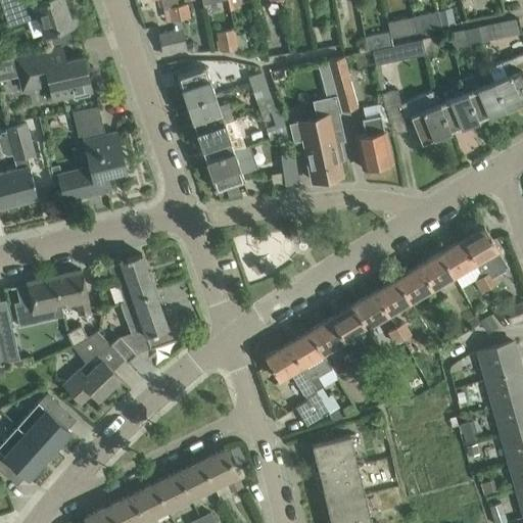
[(36,16),(42,34),(51,31),(70,24),(62,0),(0,0),(4,12),(9,26),(21,20),(28,18),(36,16)]
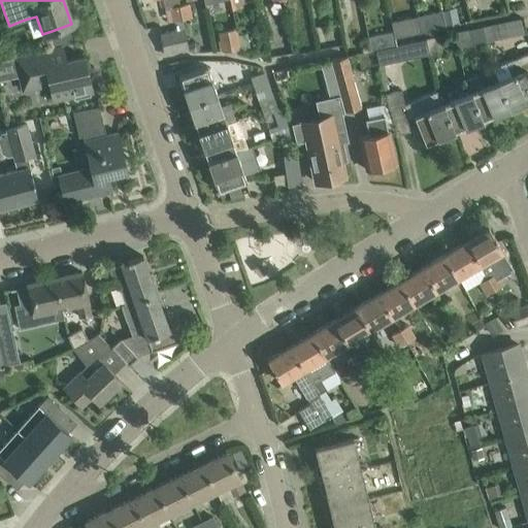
[(162,0),(165,8),(170,7),(173,21),(175,30),(160,33),(164,54),(188,48),(182,19),(179,5),(177,0),(162,0)]
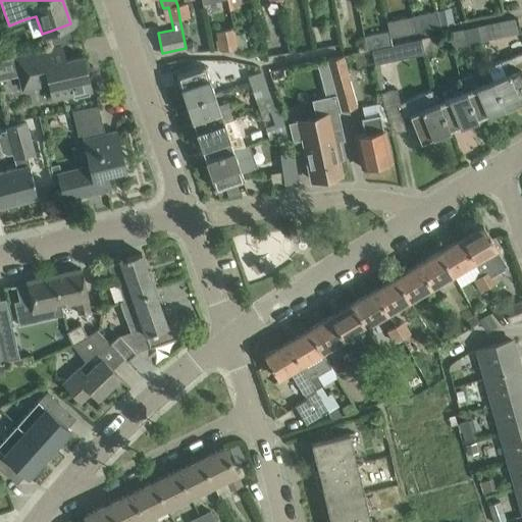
[(179,18),(190,16),(187,3),(177,5),(179,18)]
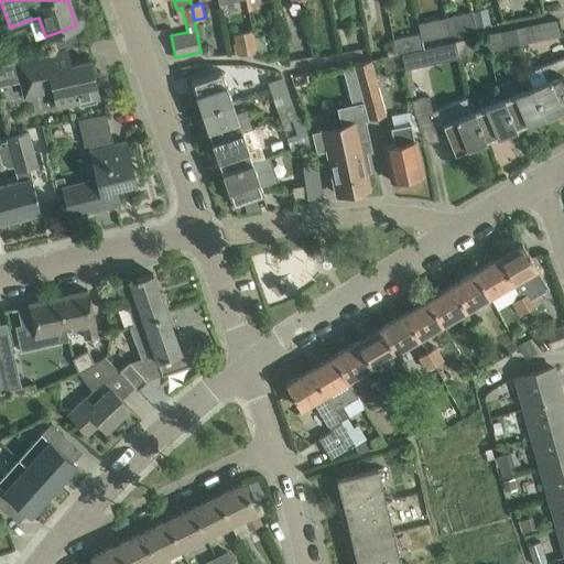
[(448,34),(476,29),(473,11),(445,18),(448,34)]
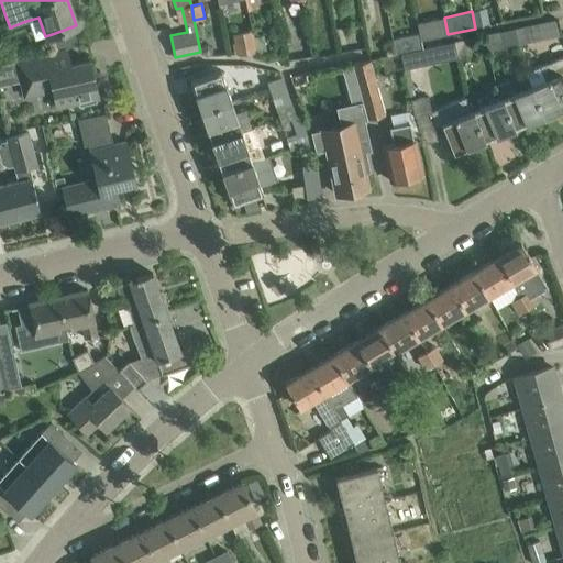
[(421,41),(448,34),(444,18),(417,23),(419,33),(421,41)]
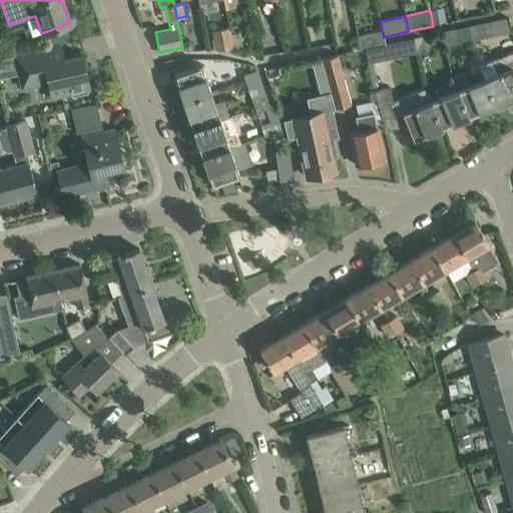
[(511,32),(508,18),(489,22),(468,26),(471,40),(511,32)]
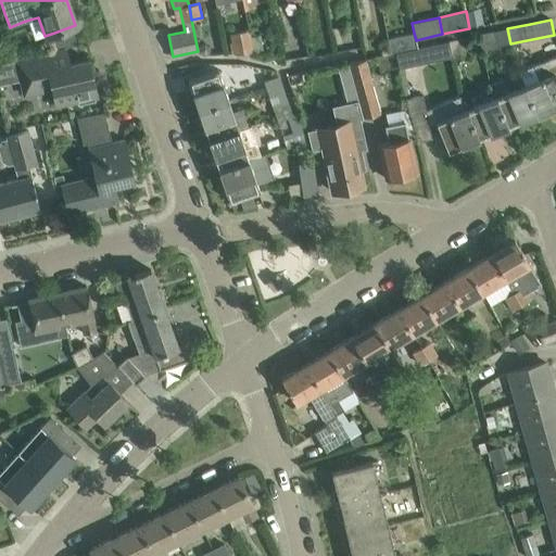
[(510,43),(507,28),(478,34),(481,50),(510,43)]
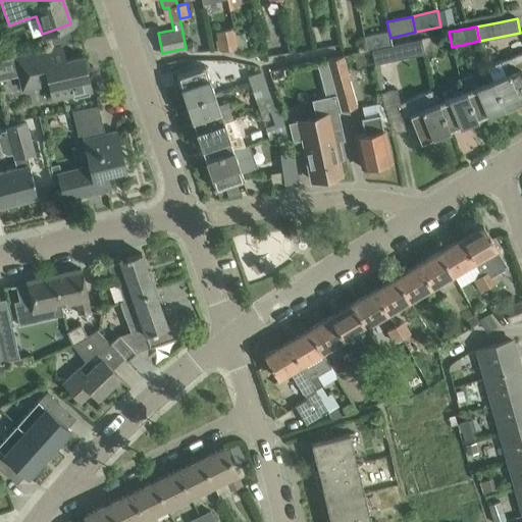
[(219,50),(238,49),(233,29),(215,32),(219,50)]
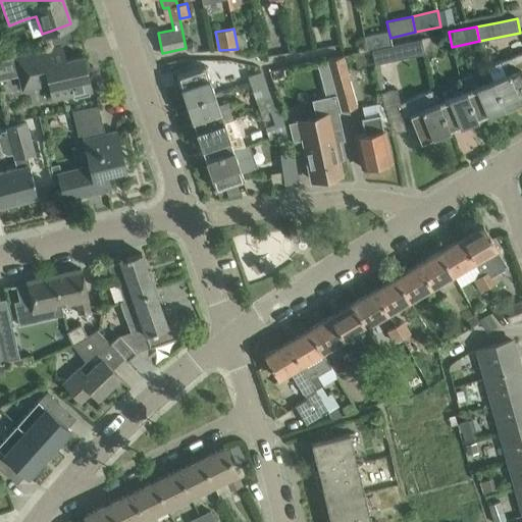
[(266,56),(291,52),(285,29),(261,33),(266,56)]
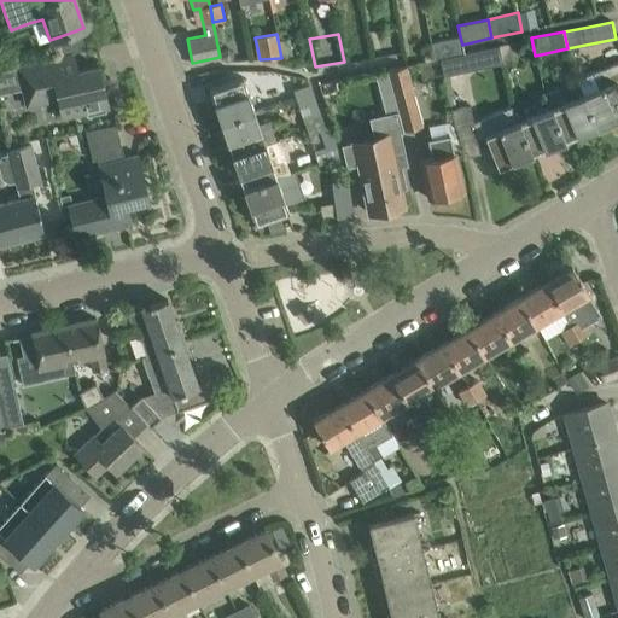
[(462,45),(460,36),(431,42),(435,59),(441,58),(465,53),(462,45)]
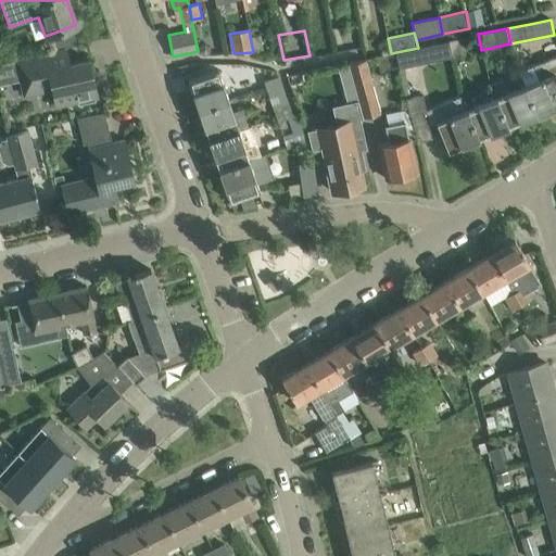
[(452,57),(468,53),(464,38),(447,42),(452,57)]
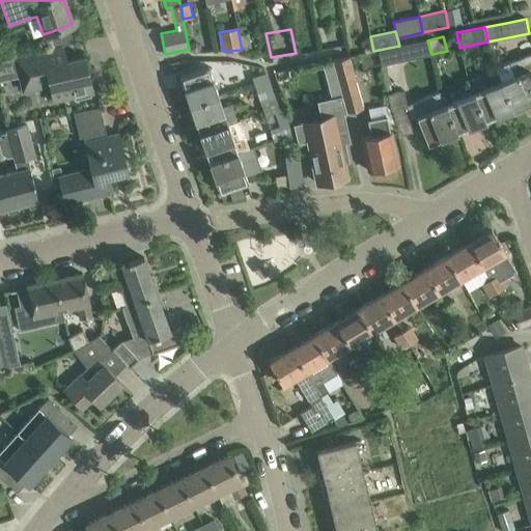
[(427,40),(399,46),(379,50),(382,64),(431,54),(427,40)]
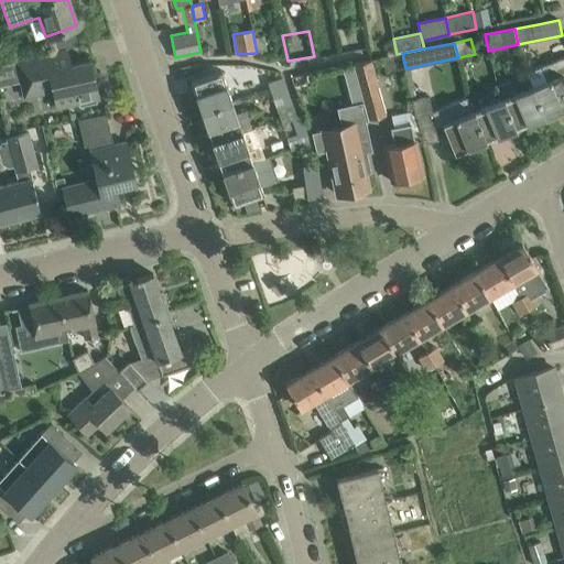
[(97,99),(97,97),(98,97),(89,60),(72,64),(68,49),(17,61),(25,97),(53,90),(56,107),(79,101),(80,104),(97,99)]
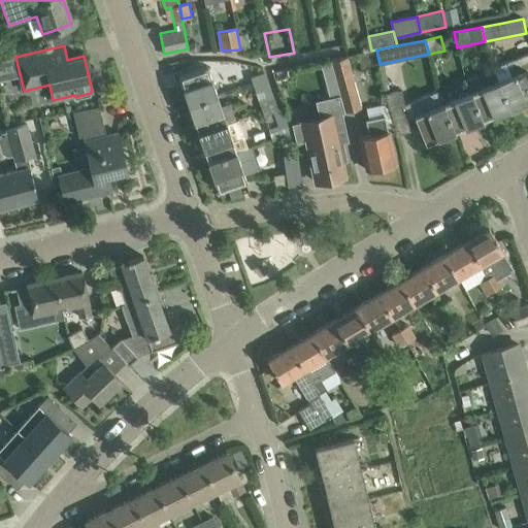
[(527,52),(501,64),(501,65),(493,69),(509,109),(527,100),(527,52)]
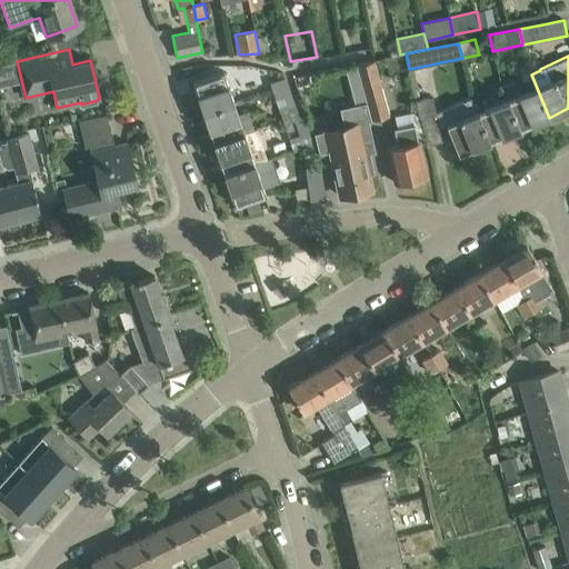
[(371,120),(388,116),(373,61),(356,67),(359,79),(366,102),(370,118),(371,120)]
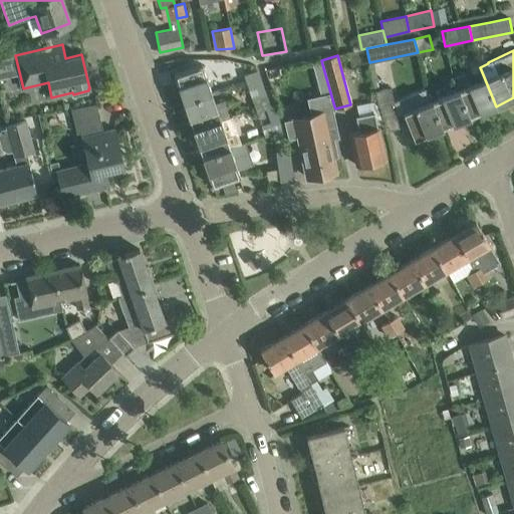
[(235,72),(244,75),(246,81),(241,83),(243,89),(263,82),(259,69),(238,61),(234,60),(235,72)]
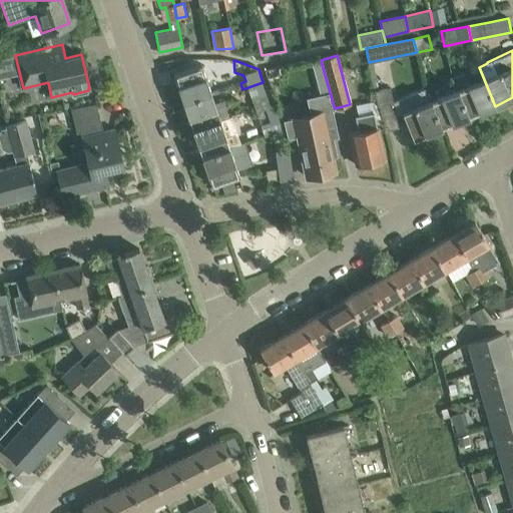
[(211,92),(201,63),(173,73),(183,102),(211,92)]
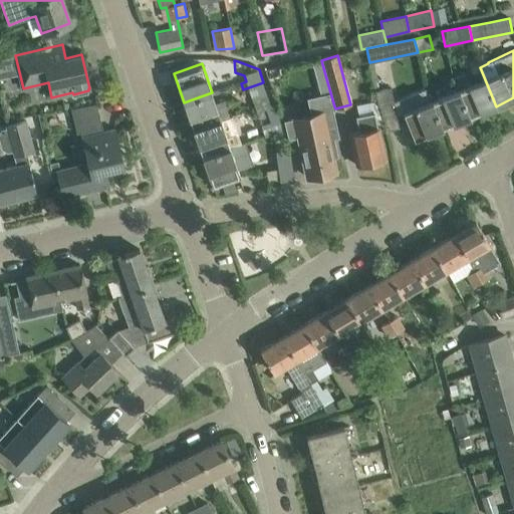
[(452,78),(457,89),(456,89),(467,117),(496,106),(480,67),(452,78)]
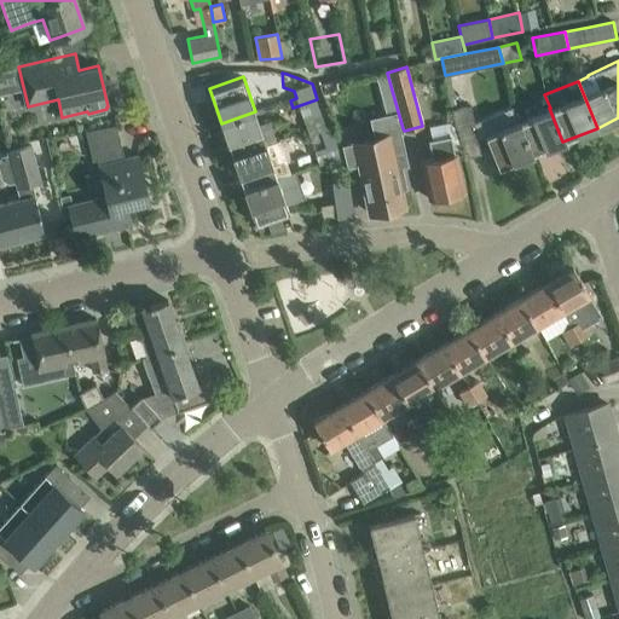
[(391,86),(379,90),(385,115),(398,111),(391,86)]
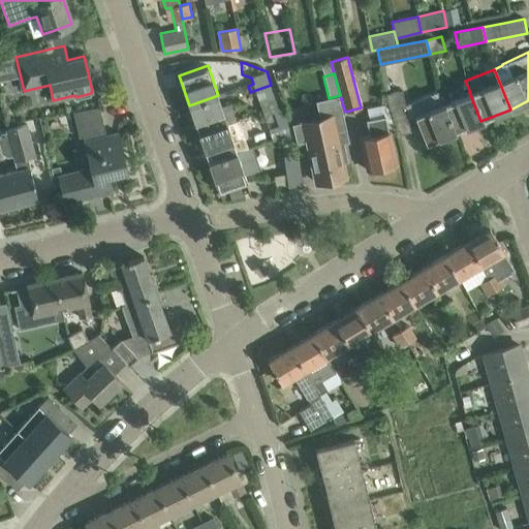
[(271,85),(250,92),(253,100),(258,98),(265,115),(279,110),(271,85)]
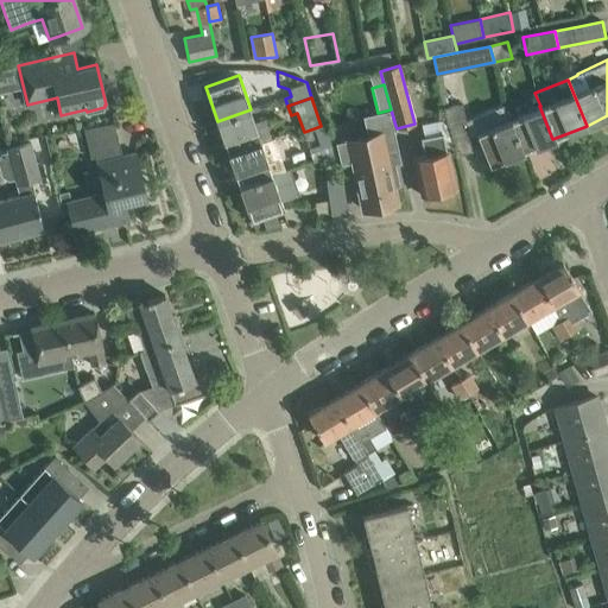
[(472,151),(469,138),(476,134),(489,165),(523,152),(508,119),(502,105),(467,120),(463,105),(445,108),(456,154),(472,151)]
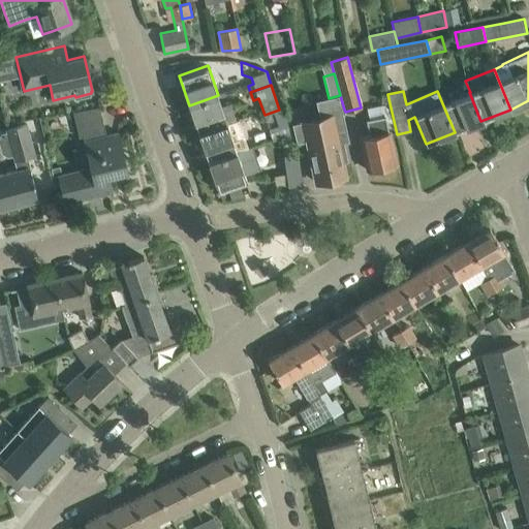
[(480,121),(469,92),(442,103),(455,132),(480,121)]
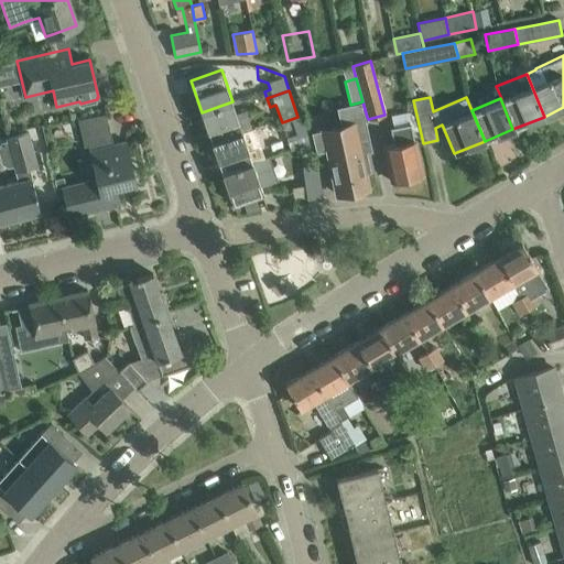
[(236,114),(232,101),(202,112),(212,143),(251,129),(251,128),(246,110),(236,114)]
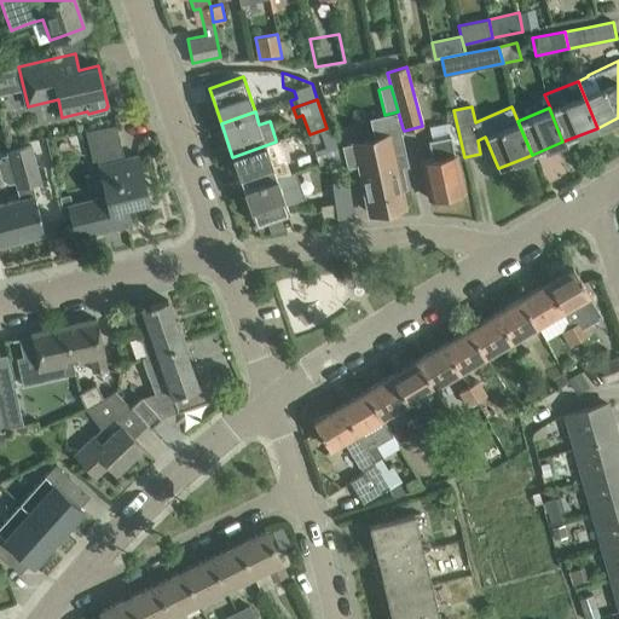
[(409,166),(401,132),(404,131),(403,128),(398,111),(385,115),(369,117),(374,138),(352,143),(358,165),(360,165),(371,213),(403,206),(399,190),(408,189),(403,167),(409,166)]
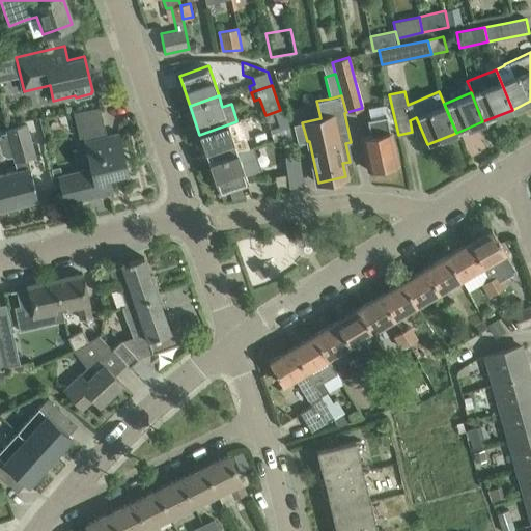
[(370,119),(368,120),(371,136),(362,138),(369,171),(397,165),(384,105),(367,108),(370,119)]
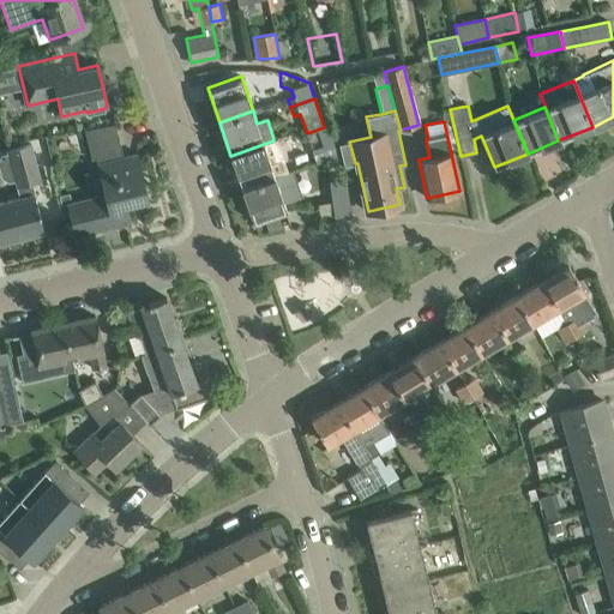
[(124,157),(115,122),(84,128),(92,164),(95,164),(103,194),(66,203),(74,235),(130,222),(126,204),(144,199),(140,185),(144,185),(137,154),(124,157)]
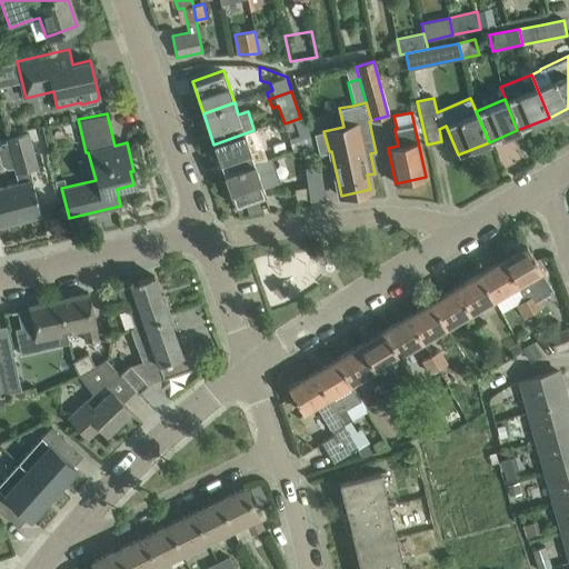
[(300,149),(309,147),(317,145),(307,116),(300,118),(285,123),(293,151),(300,149)]
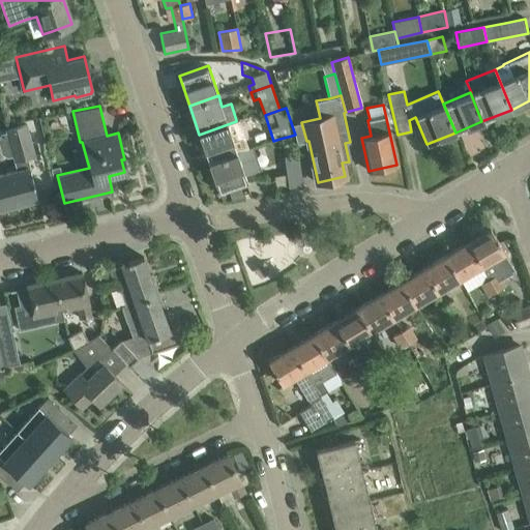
[(236,120),(236,121),(199,135),(209,164),(251,149),(251,148),(248,148),(239,119),(236,120)]
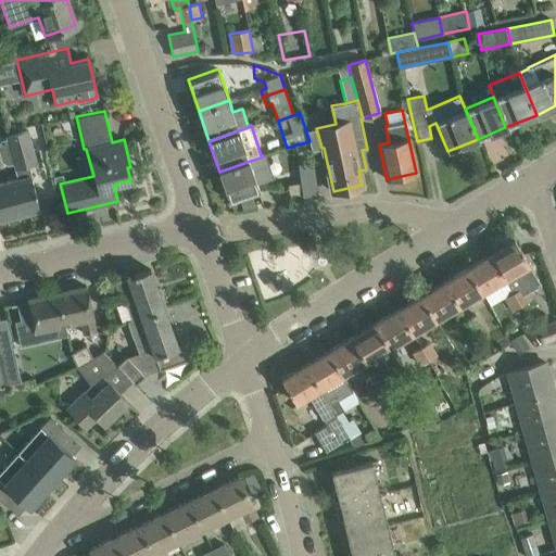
[(0,181),(0,219),(40,210),(27,164),(37,161),(28,128),(7,135),(8,138),(1,140),(0,141),(0,156),(1,161),(8,164),(14,163),(17,178),(0,181)]
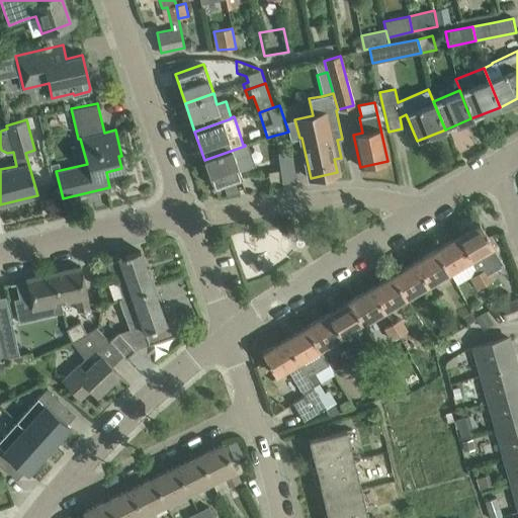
[(213,187),(242,178),(239,171),(252,166),(245,146),(204,160),(213,187)]
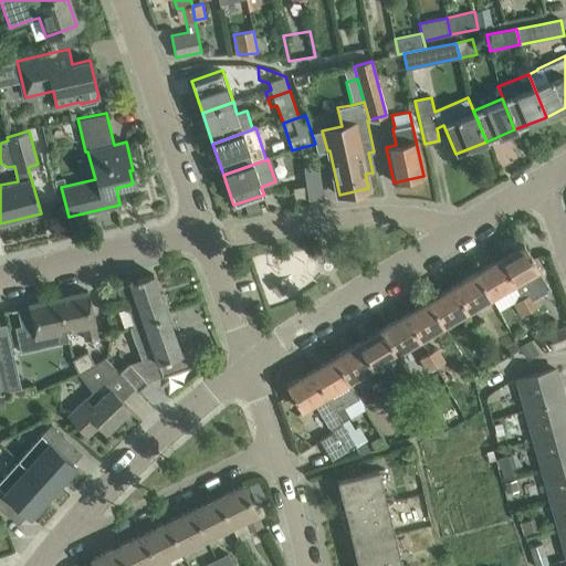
[(320,175),(317,164),(304,166),(307,190),(294,192),(295,200),(323,197),(320,175)]
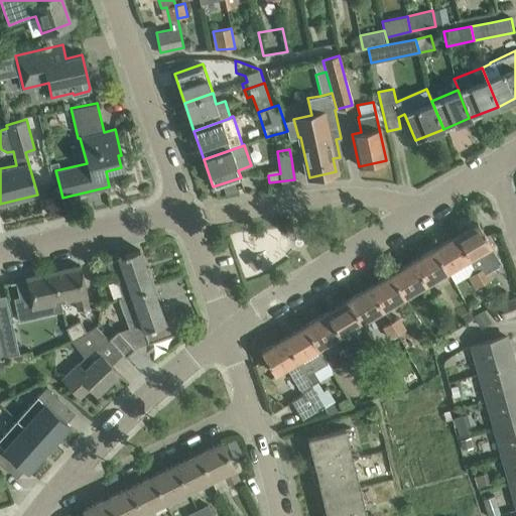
[(51,172),(55,171),(55,170),(59,169),(58,162),(50,164),(51,172)]
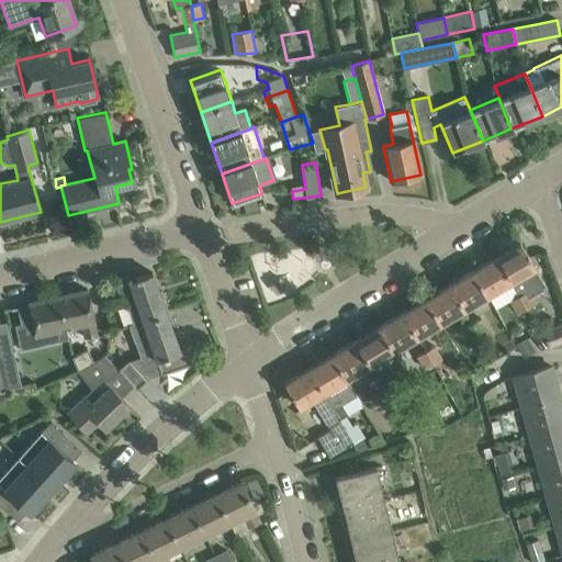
[(546,287),(519,243),(495,257),(509,282),(518,296),(525,308),(535,303),(530,296),(546,287)]
